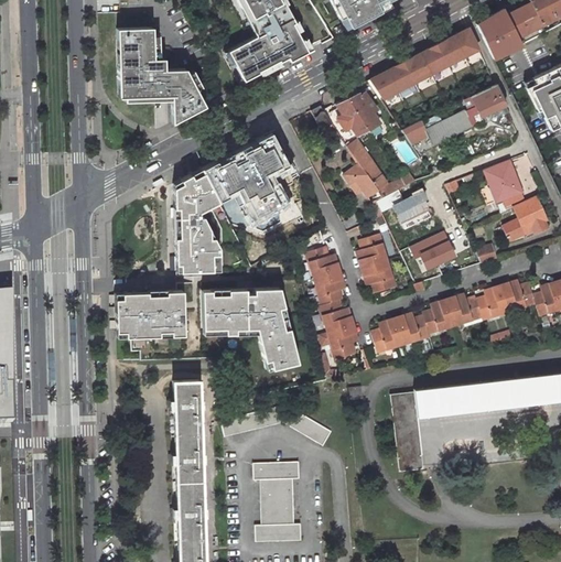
[(311,52),(284,0),(236,0),(258,40),(232,55),(247,86),(311,52)]
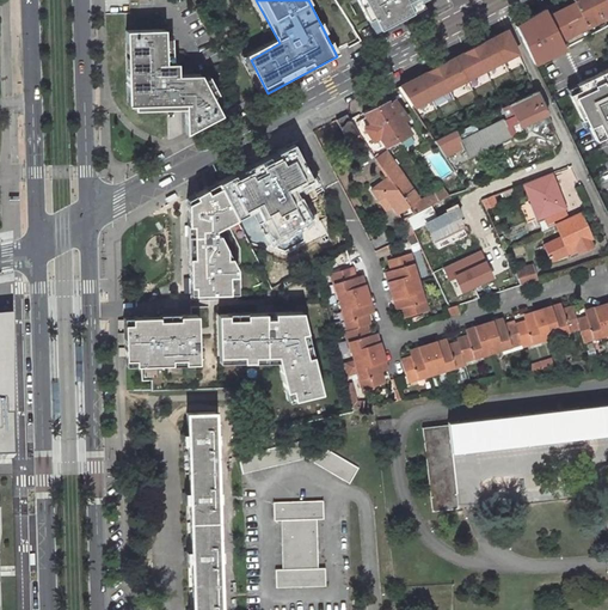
[(308,0),(337,56),(379,34),(360,0),(308,0)]
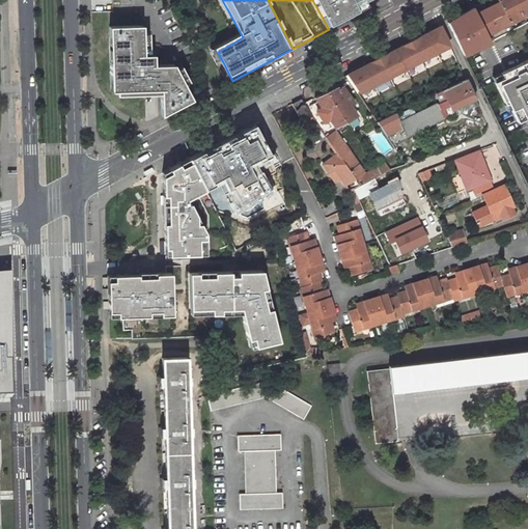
[(312,0),(329,29),(360,11),(356,5),(364,0),(312,0)]
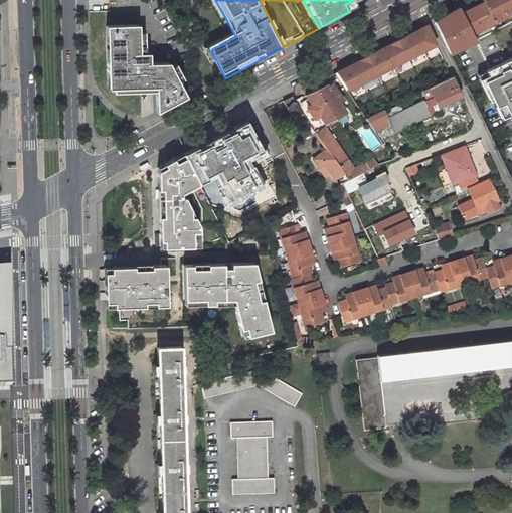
[(485,0),(486,2),(497,22),(511,14),(511,2),(510,0),(485,0)]
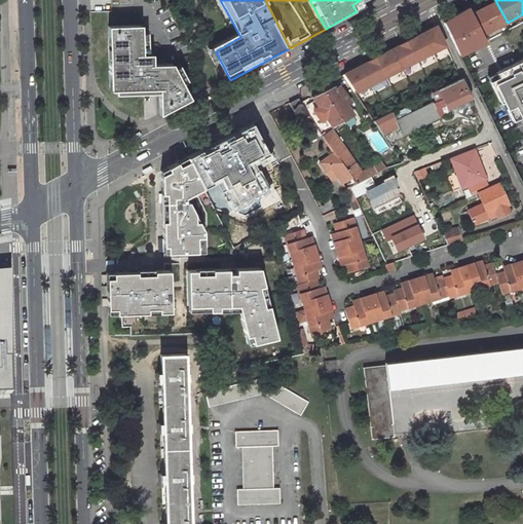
[(485,35),(508,24),(508,23),(496,2),(474,14),(485,35)]
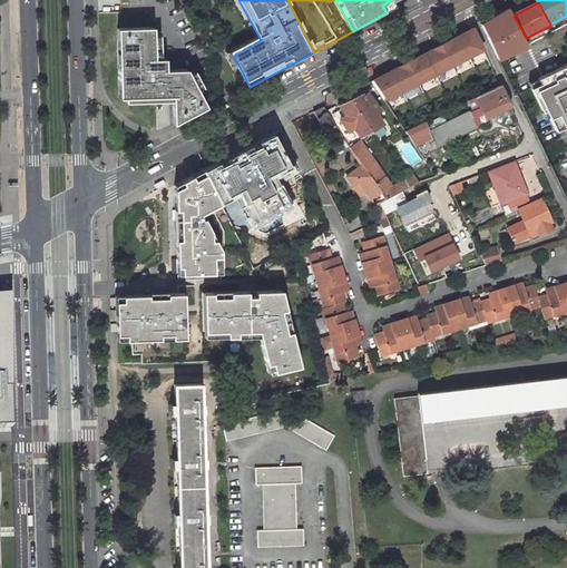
[(494,29),(507,56),(529,45),(526,38),(514,16),(509,8),(491,20),(494,29)]
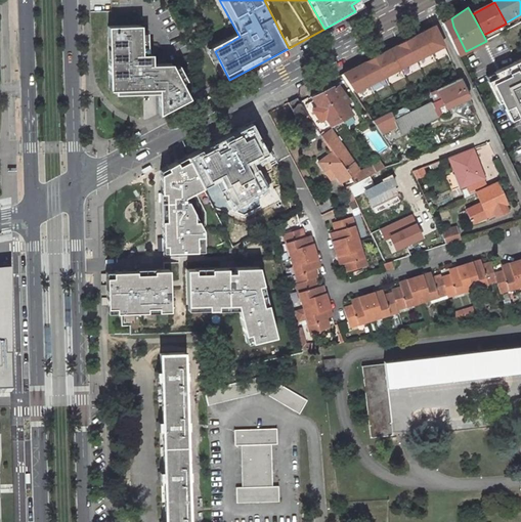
[(436,27),(344,75),(352,87),(354,91),(444,44),(436,27)]
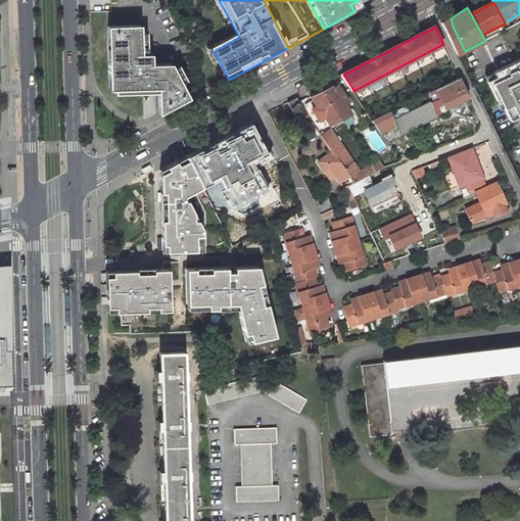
[(144,28),(112,28),(112,90),(116,90),(162,89),(161,114),(191,98),(175,66),(155,66),(154,55),(144,56),(144,34),(144,28)]
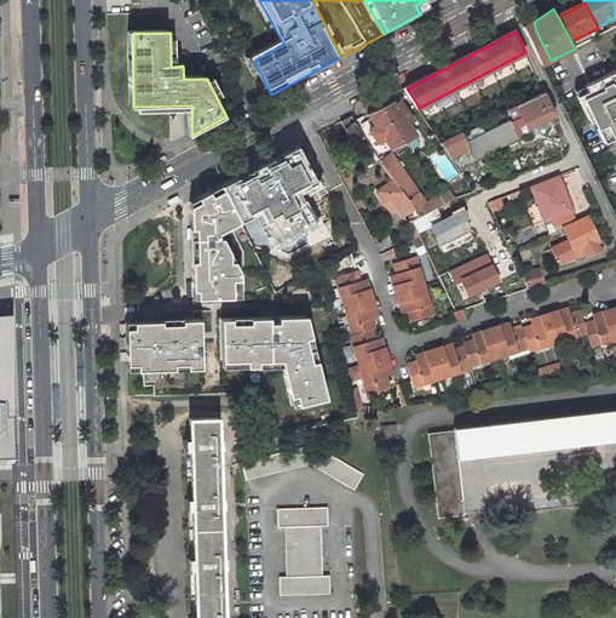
[(615,74),(579,91),(602,147),(615,141),(615,74)]
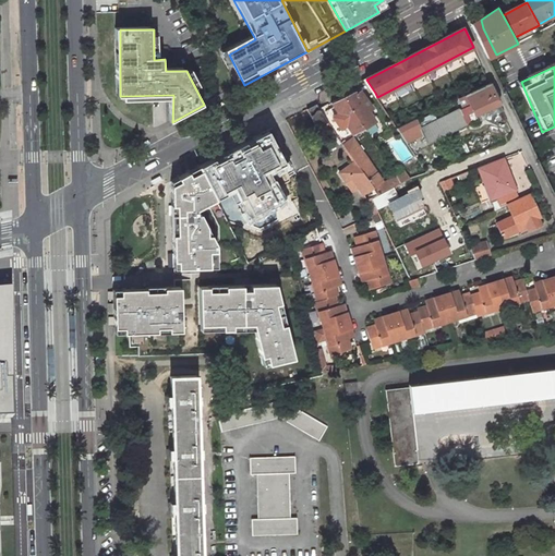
[(429,144),(480,119),(478,115),(487,110),(491,108),(501,104),(487,77),(460,93),(466,105),(420,128),(429,144)]
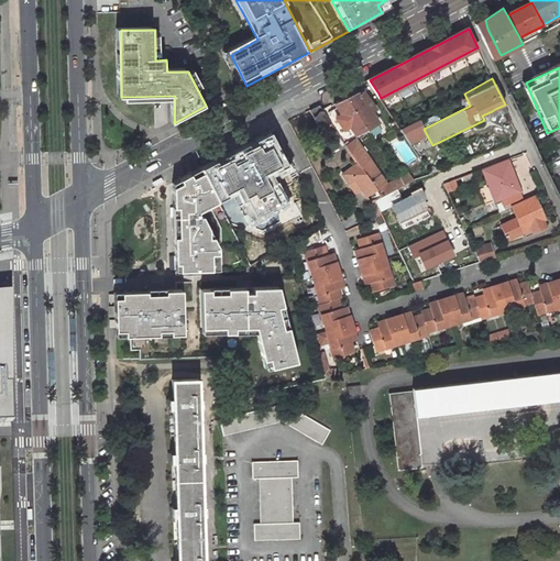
[(370,109),(374,106),(370,98),(379,94),(370,80),(347,92),(350,99),(370,129),(380,124),(370,109)]
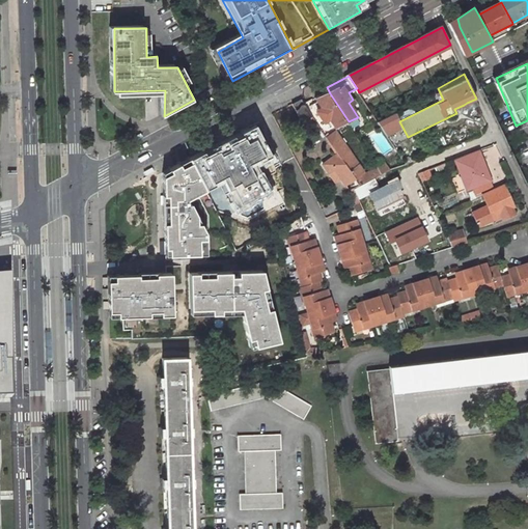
[(321,112),(328,123),(333,119),(338,128),(349,121),(330,93),(320,99),(325,108),(321,112)]
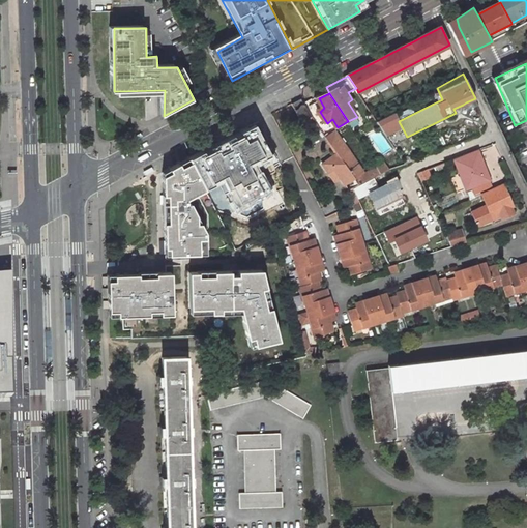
[(312,113),(308,106),(303,98),(292,105),(302,122),(313,117),(311,114),(312,113)]
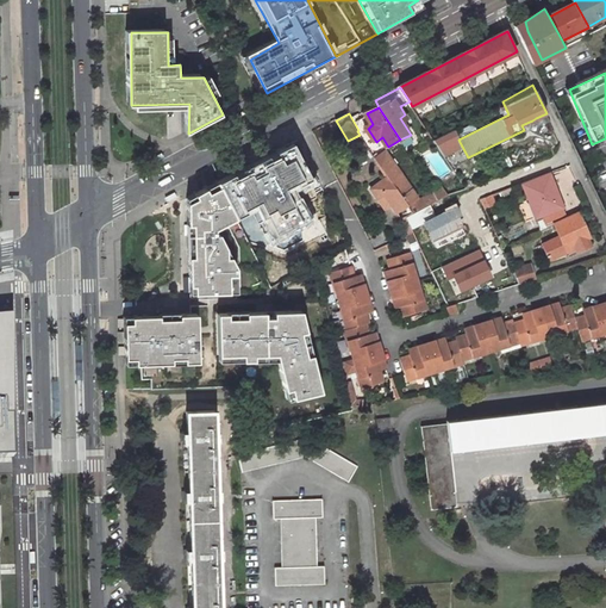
[(536,118),(532,121),(522,125),(524,130),(525,132),(549,121),(547,113),(536,118)]
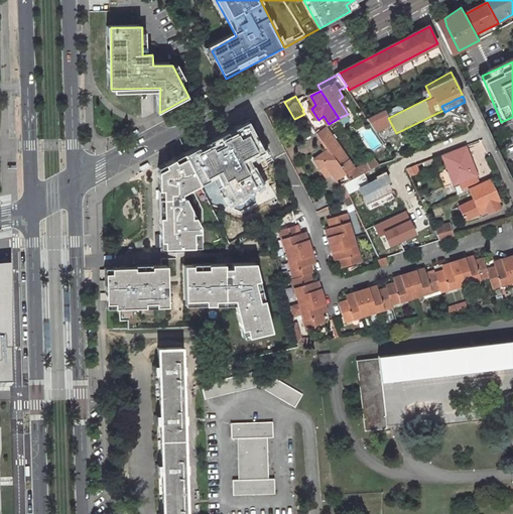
[(233,243),(307,209),(259,115),(186,153),(233,243)]
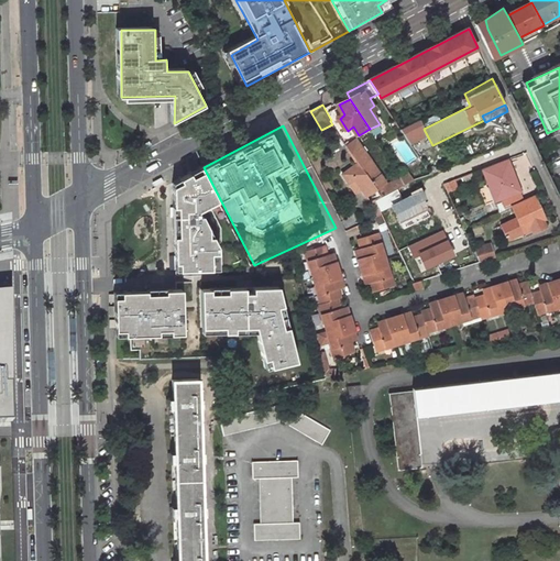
[(388,184),(359,142),(349,149),(359,163),(382,198),(407,186),(402,177),(388,184)]
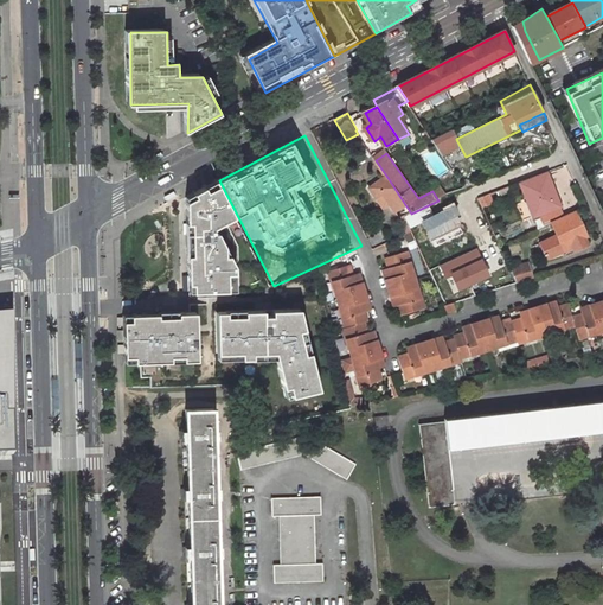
[(523,185),(528,203),(533,201),(539,218),(540,217),(557,211),(563,209),(550,174),(523,185)]
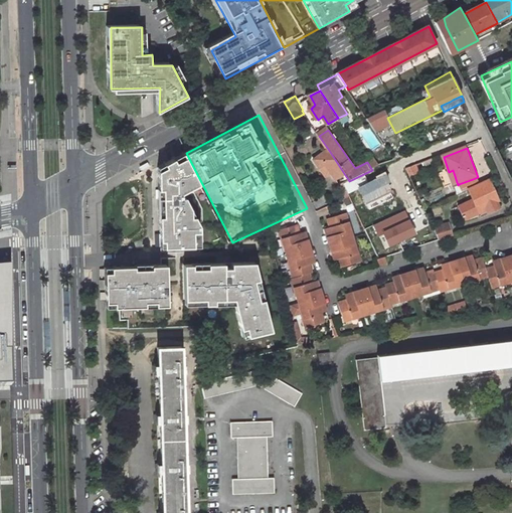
[(316,157),(328,176),(333,174),(340,185),(349,181),(328,149),(316,157)]
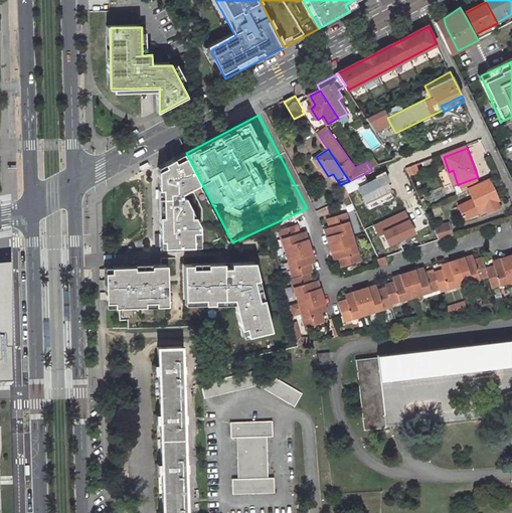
[(185,195),(202,186),(201,183),(185,153),(174,160),(160,169),(163,249),(203,248),(202,226),(188,198),(185,195)]
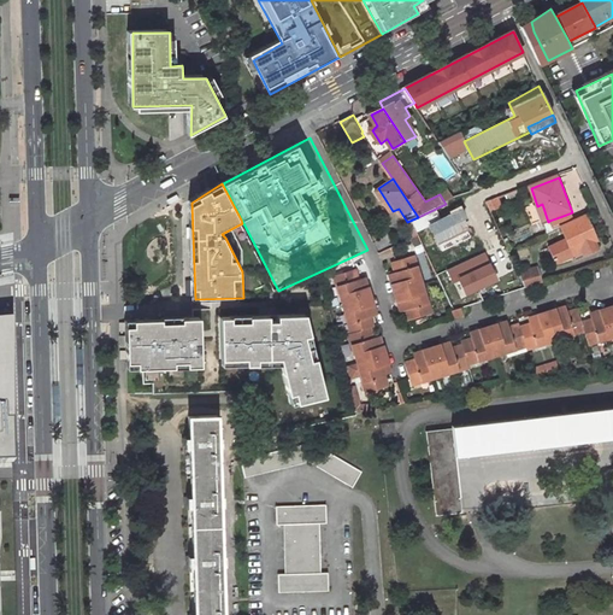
[(440,194),(446,204),(453,199),(447,191),(440,194)]
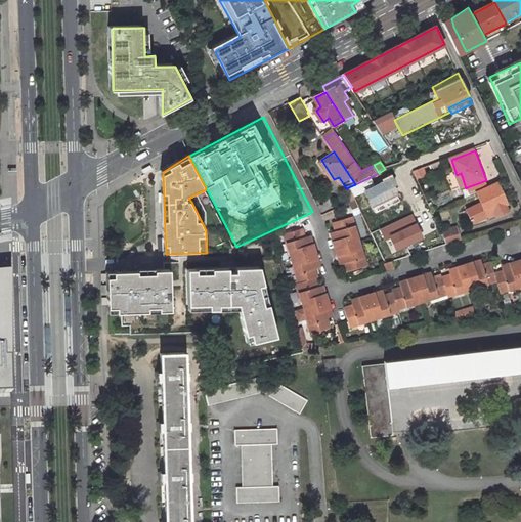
[(466,188),(461,173),(457,175),(462,189),(466,188)]
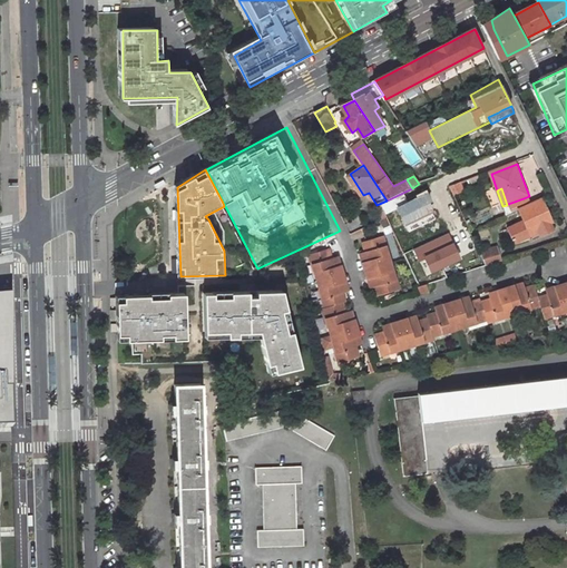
[(537,227),(549,222),(550,221),(540,197),(526,204),(518,208),(524,219),(507,228),(515,243),(531,234),(530,231),(537,227)]
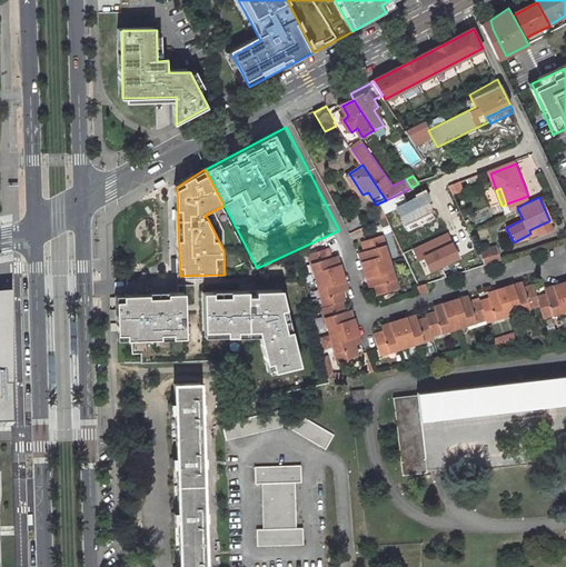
[(517,208),(525,204),(523,198),(507,204),(509,211),(517,208)]
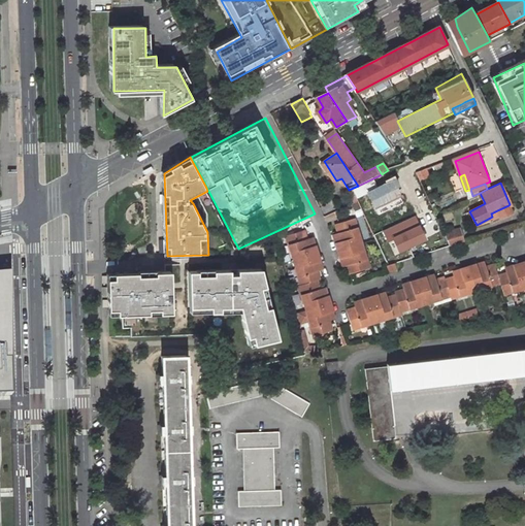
[(500,217),(512,211),(509,205),(497,210),(500,217)]
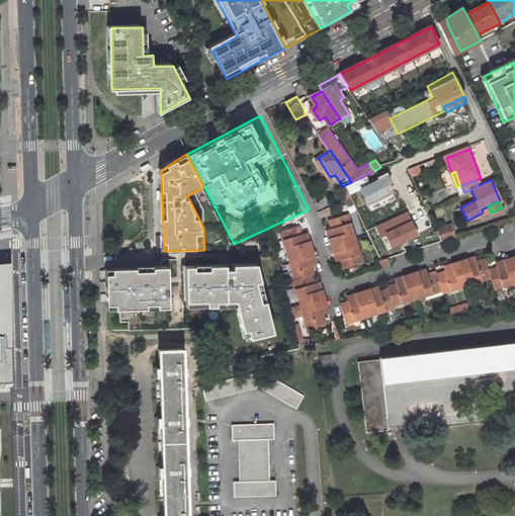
[(456,209),(463,222),(467,221),(460,207),(456,209)]
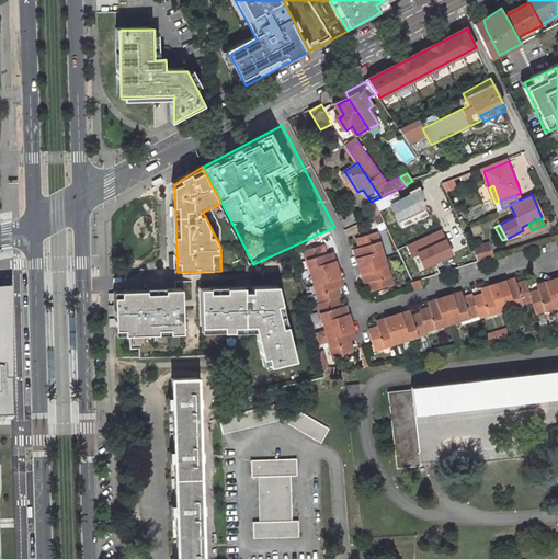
[(420,257),(425,271),(455,258),(444,231),(408,247),(413,259),(420,257)]
